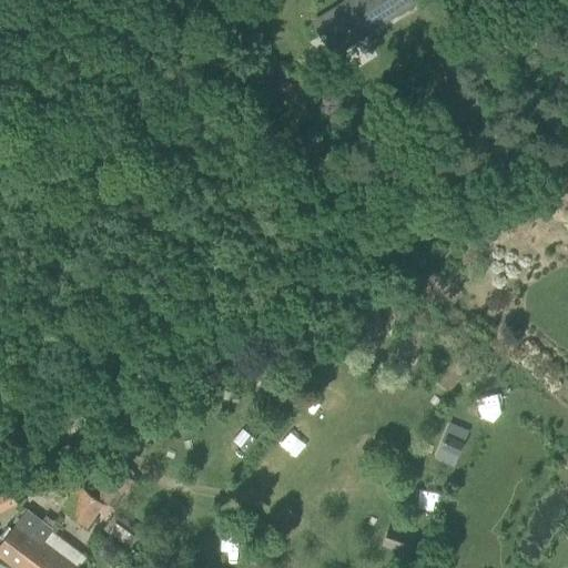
[(351,0),(315,23),(332,49),(335,54),(416,3),(414,0),(351,0)]
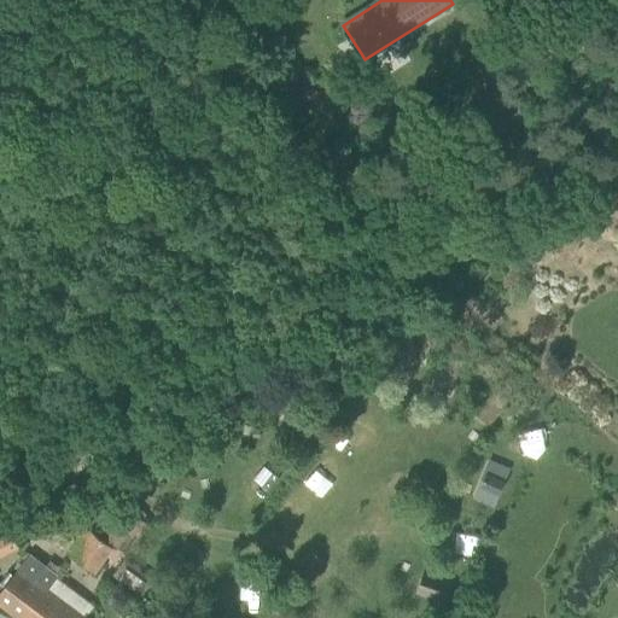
[(289,397),(273,373),(252,388),(268,410),(289,397)]
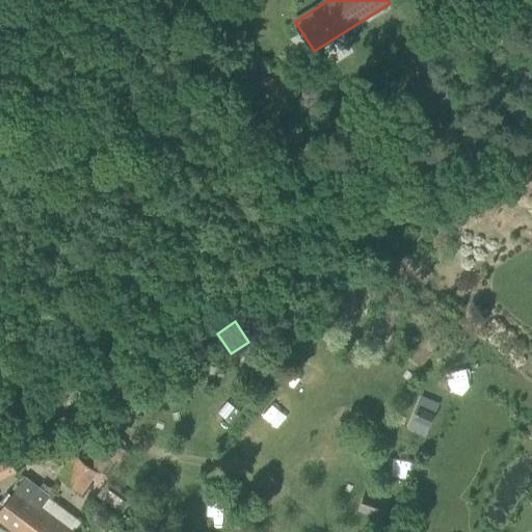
[(282,370),(296,347),(277,337),(264,360),(282,370)]
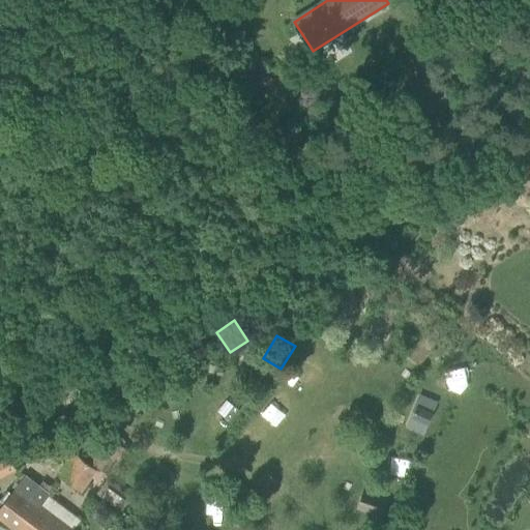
[(421,335),(410,351),(423,361),(435,346),(421,335)]
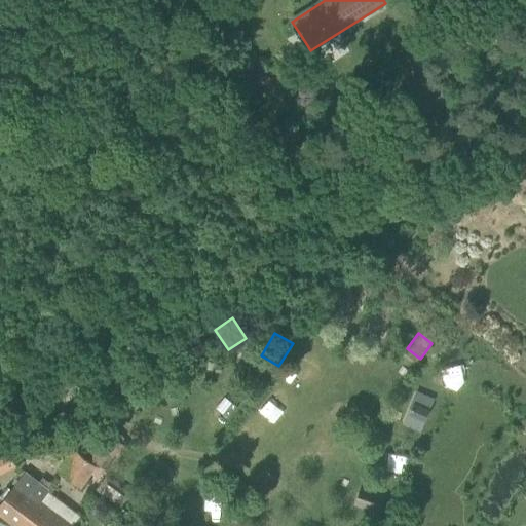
[(201,345),(190,345),(189,361),(200,362),(201,345)]
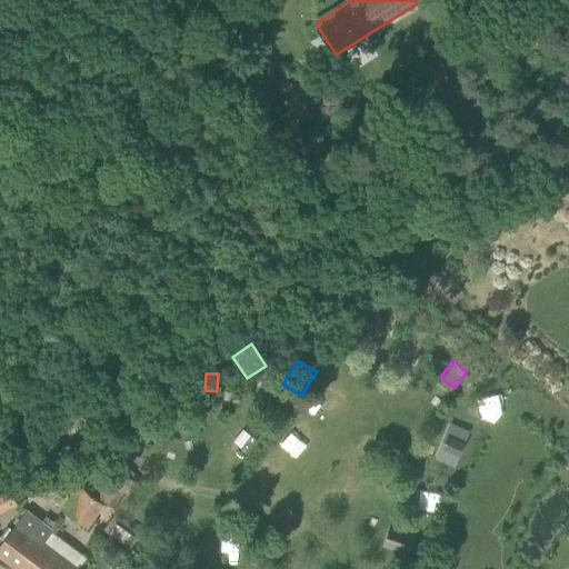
[(461,457),(471,431),(460,427),(456,439),(449,437),(443,450),(450,452),(445,463),(457,469),(461,457)]
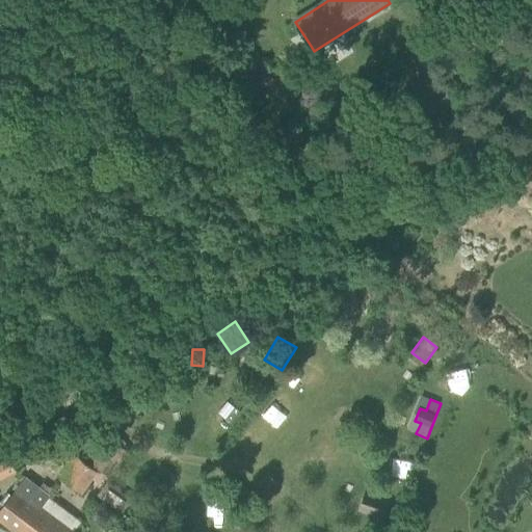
[(102,472),(122,447),(109,437),(90,462),(102,472)]
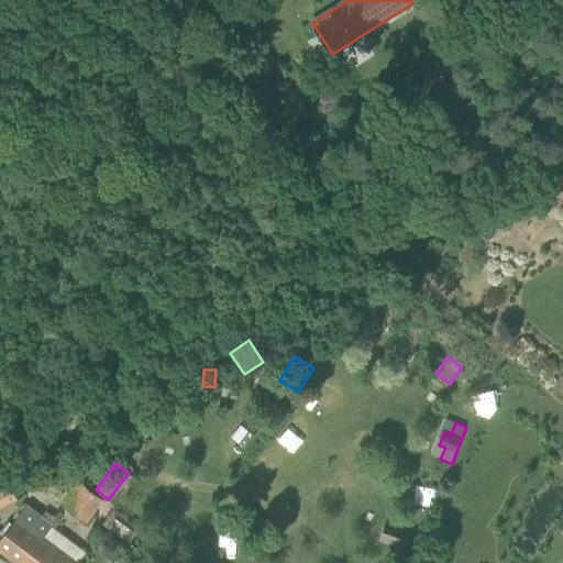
[(64,507),(87,525),(105,500),(78,481),(67,495),(72,497),(64,507)]
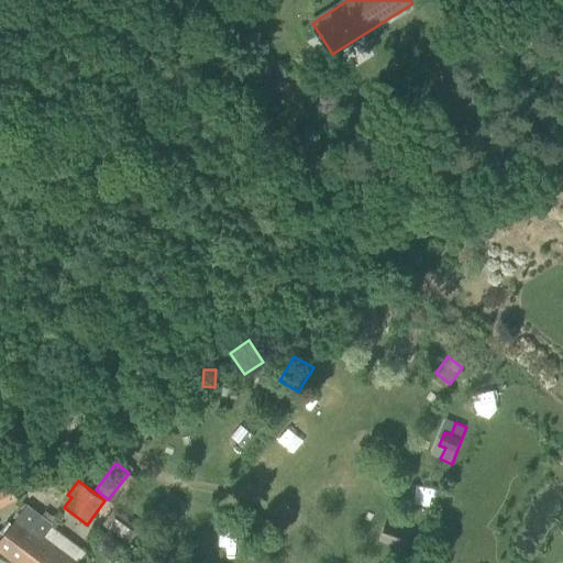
[(10,485),(2,490),(10,504),(18,499),(10,485)]
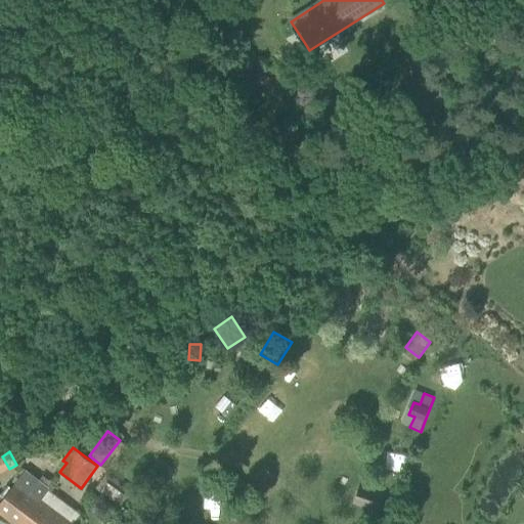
[(51,488),(26,469),(11,488),(7,485),(0,495),(4,498),(0,503),(0,511),(16,523),(70,523),(40,503),(51,488)]
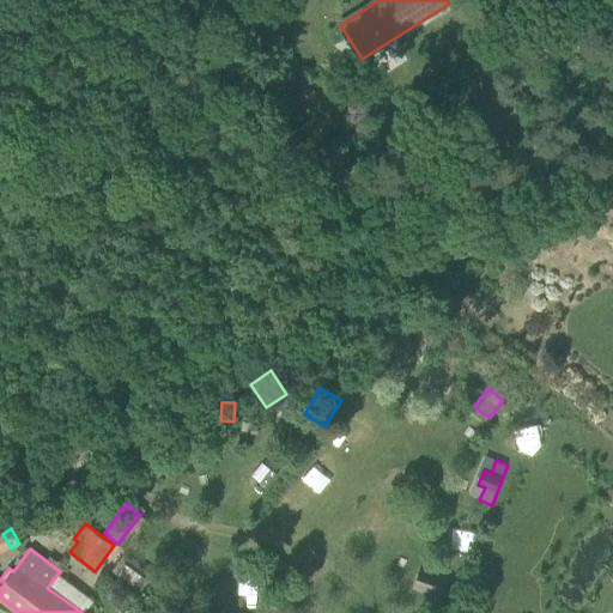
[(116,574),(138,589),(147,577),(126,562),(116,574)]
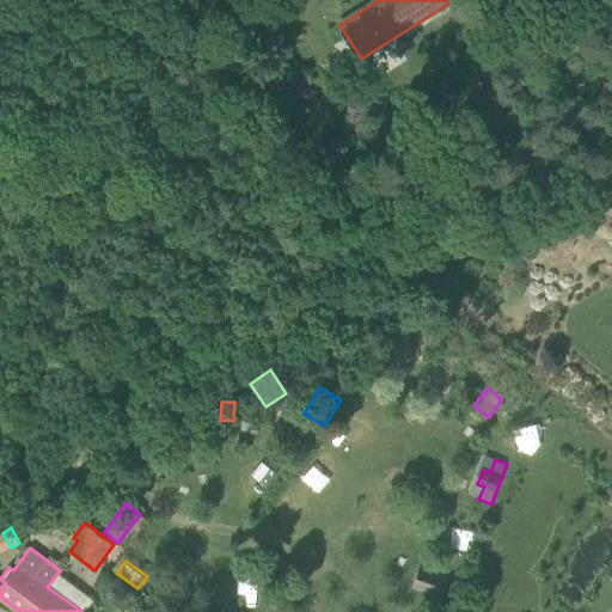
[(422,603),(447,597),(440,569),(416,575),(422,603)]
